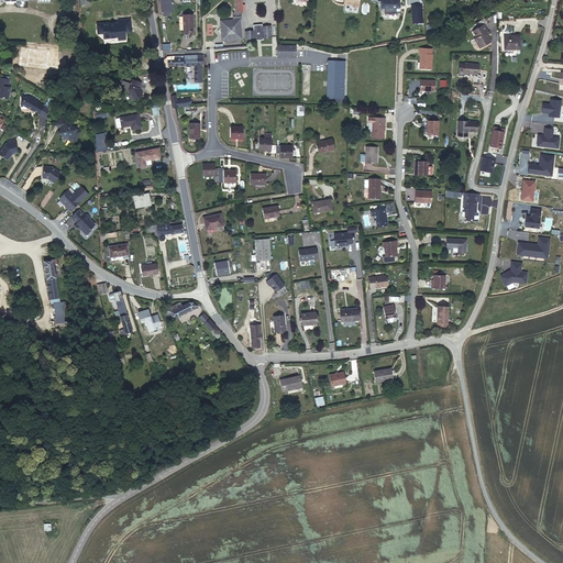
[(169,0),(158,0),(159,11),(161,11),(161,15),(167,15),(167,10),(170,10),(169,0)]
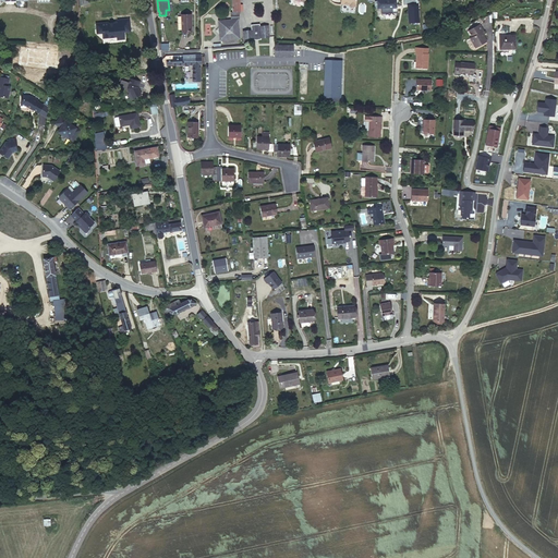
[(241,0),(233,0),(234,11),(232,11),(232,17),(219,17),(220,37),(239,36),(239,16),(241,10),(241,0)]
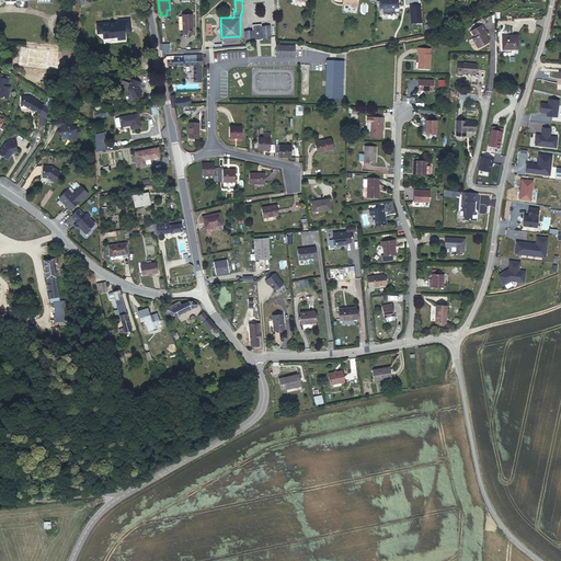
[(191,11),(181,12),(181,30),(192,29),(191,11)]
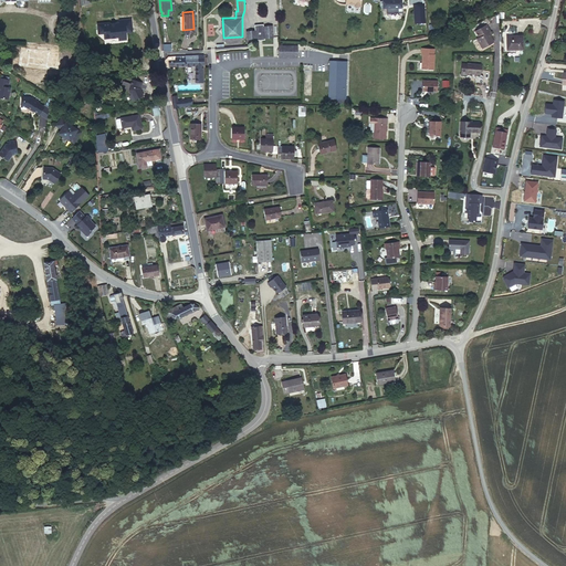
[(133,32),(132,19),(118,20),(118,22),(111,22),(109,22),(96,23),(97,34),(103,34),(104,39),(118,38),(118,41),(127,40),(126,33),(133,32)]
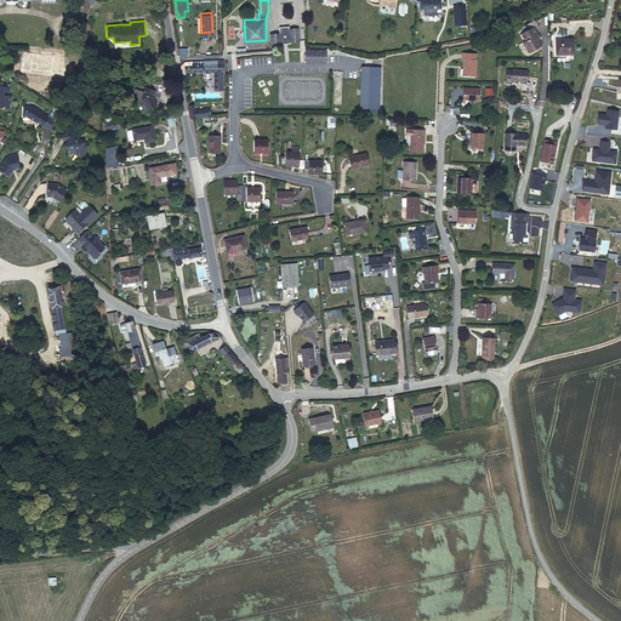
[(541,33),(536,23),(524,30),(528,38),(525,38),(529,44),(528,44),(531,49),(543,43),(540,34),(541,33)]
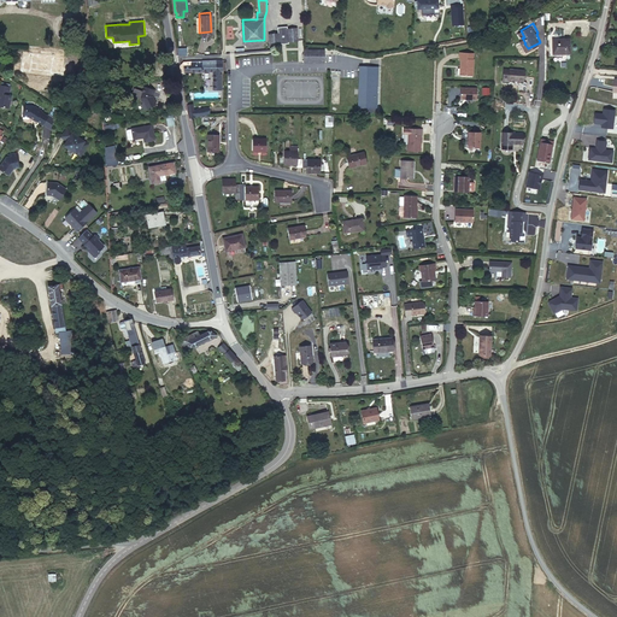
[(269,31),(269,47),(280,46),(280,43),(288,43),(288,42),(298,41),(298,28),(288,28),(288,25),(278,25),(278,31),(269,31)]
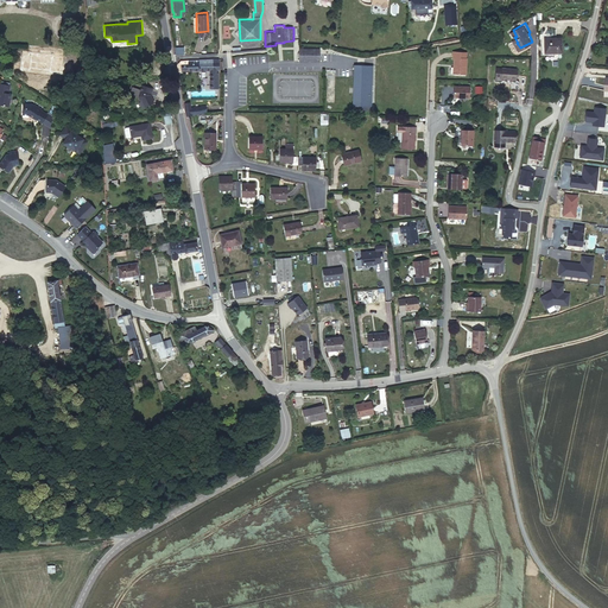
[(545,39),(546,56),(564,55),(563,38),(545,39)]
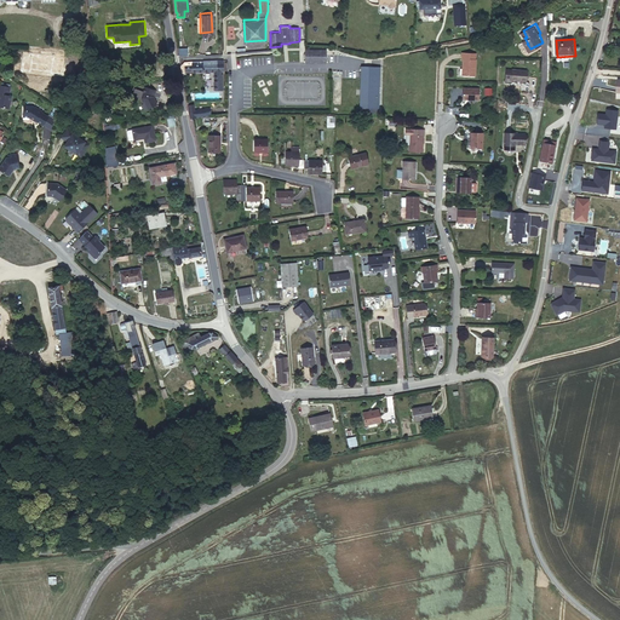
[(480,50),(464,49),(464,56),(465,56),(464,72),(478,73),(480,50)]
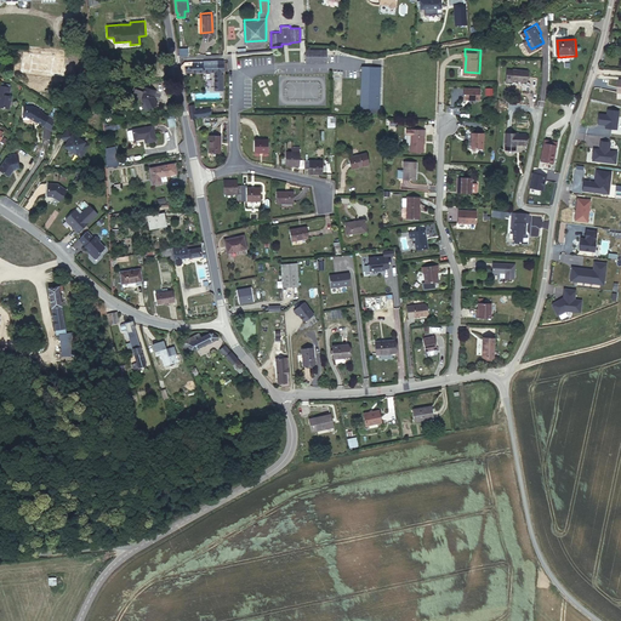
[(326,50),(305,51),(306,62),(326,62),(326,50)]
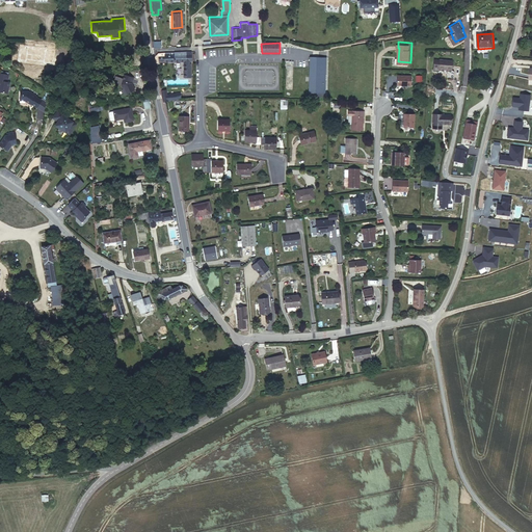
[(189,47),(170,48),(171,51),(173,58),(181,57),(188,57),(190,57),(189,47)]
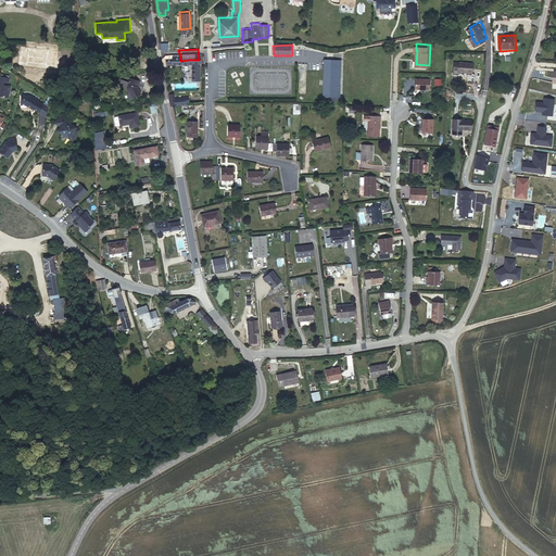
[(61,54),(46,51),(42,61),(59,65),(61,54)]
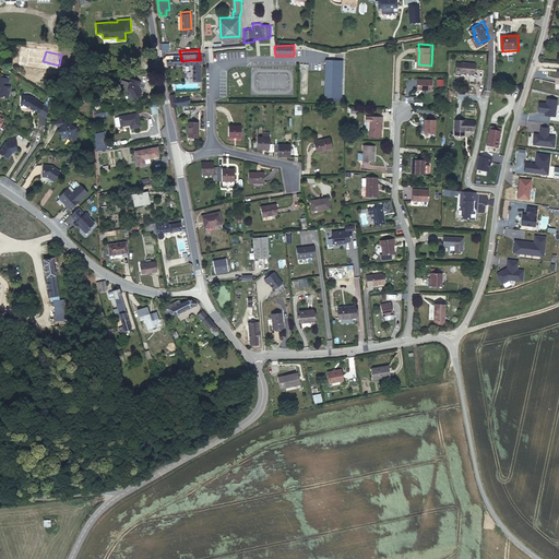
[(324,96),(325,96),(340,97),(342,97),(343,59),(325,59),(324,96)]
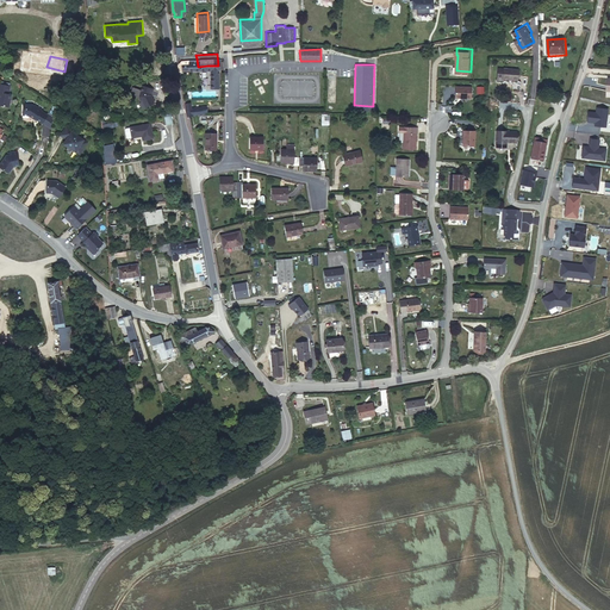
[(216,66),(207,66),(209,83),(218,83),(216,66)]
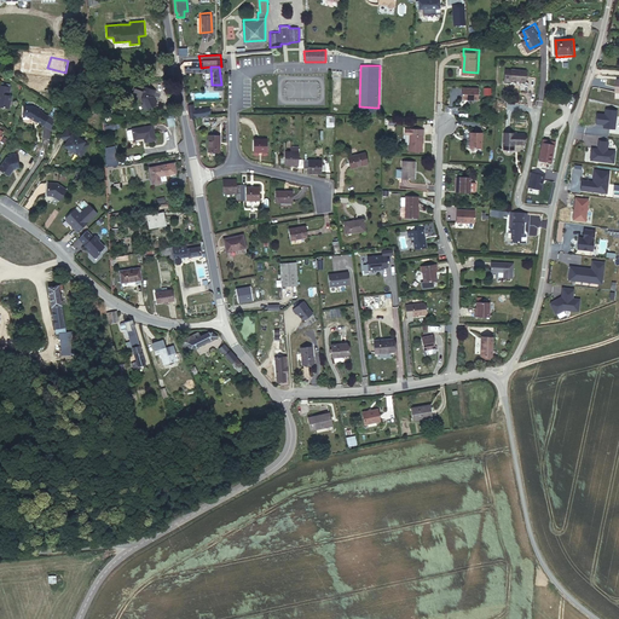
[(526,69),(505,69),(504,82),(510,84),(510,81),(525,81),(526,69)]
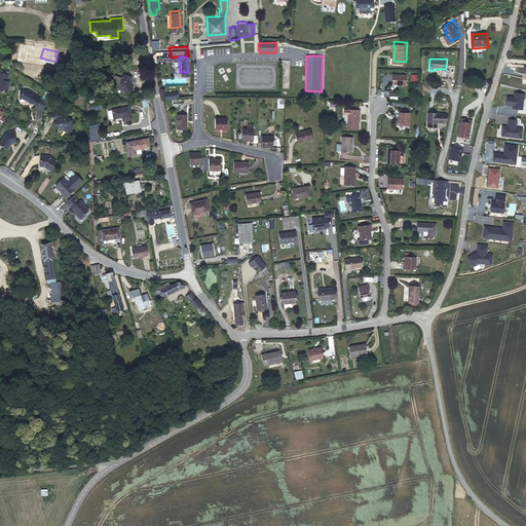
[(10,79),(11,72),(2,70),(0,77),(2,77),(0,84),(0,87),(9,90),(12,80),(10,79)]
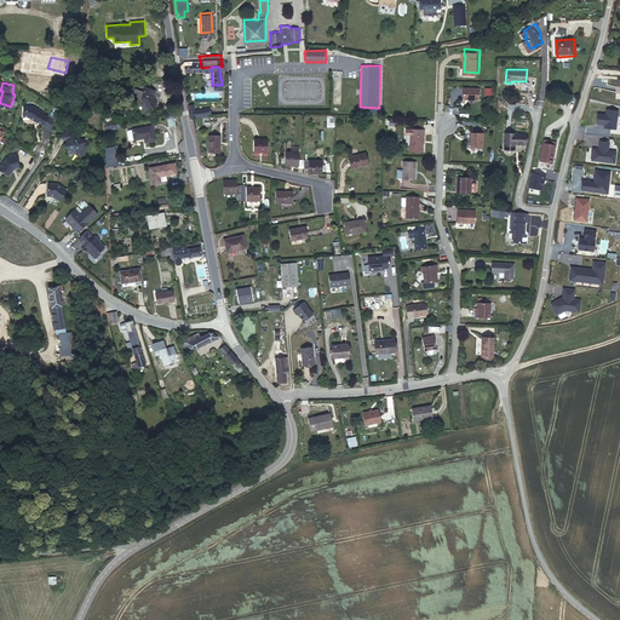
[(142,108),(144,108),(154,102),(151,98),(150,97),(151,97),(154,97),(155,89),(143,86),(138,97),(141,101),(139,103),(142,108)]
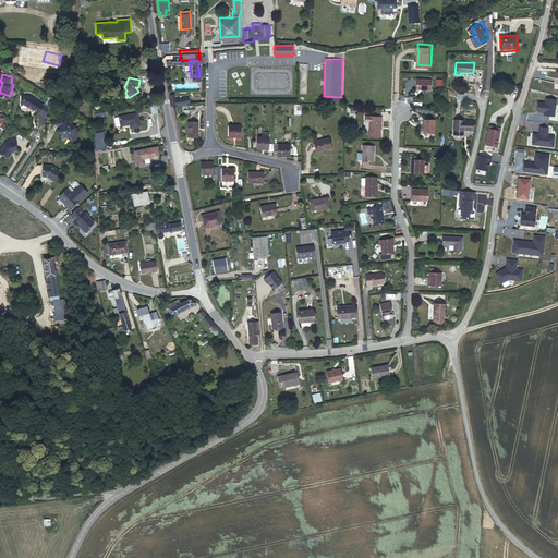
[(432,77),(417,77),(417,87),(432,87),(432,77)]
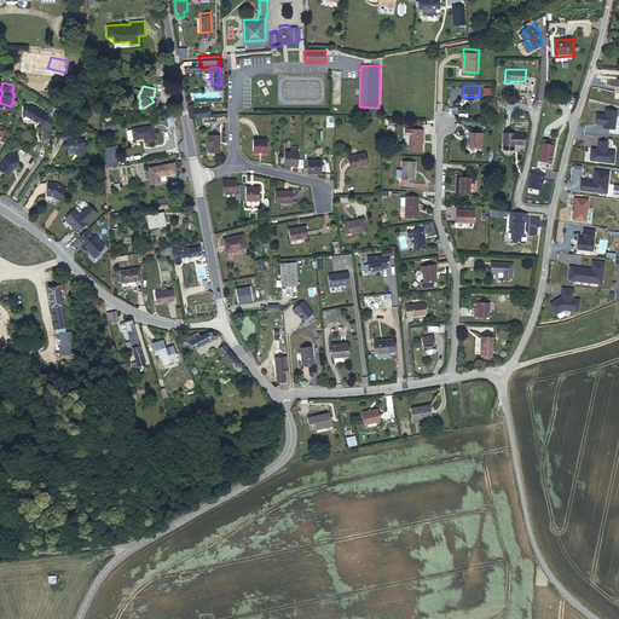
[(195,103),(186,104),(189,117),(196,116),(196,115),(195,109),(195,103)]
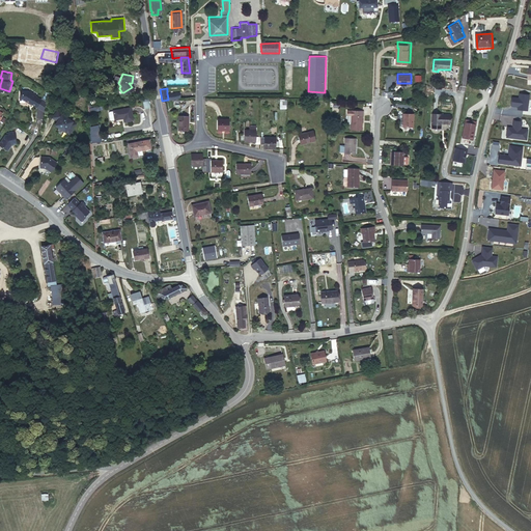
[(32,103),(38,107),(43,100),(37,95),(37,94),(34,92),(33,93),(32,92),(30,90),(22,90),(22,99),(27,100),(32,103)]
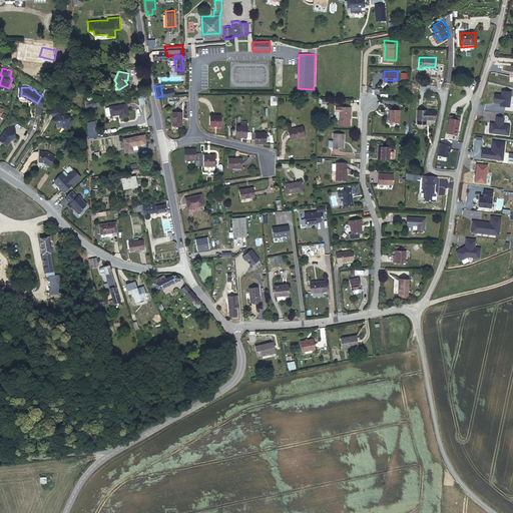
[(509,107),(511,91),(502,90),(501,96),(499,95),(499,94),(495,93),(494,102),(498,103),(498,102),(500,102),(500,105),(509,107)]
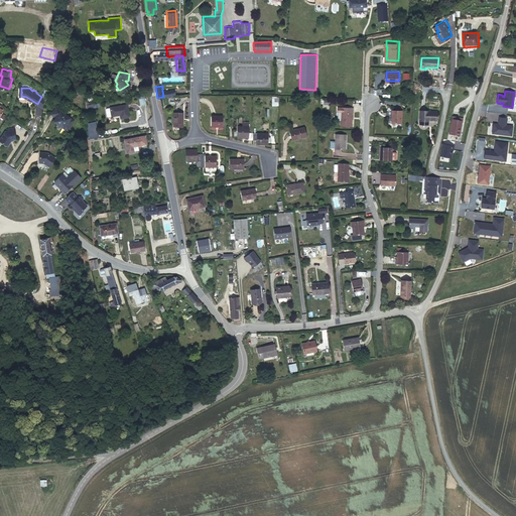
[(126,103),(109,107),(111,117),(119,115),(120,118),(129,116),(126,103)]
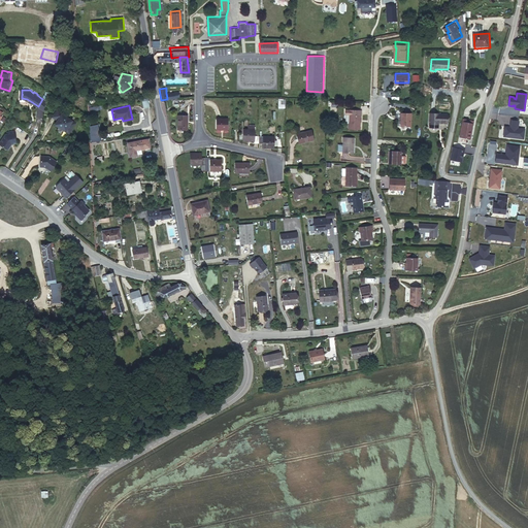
[(344,111),(349,111),(349,126),(360,126),(361,107),(345,107),(344,111)]
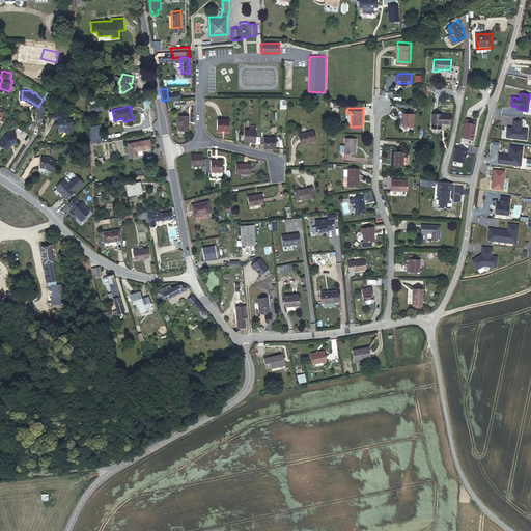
[(443,109),(435,108),(432,124),(441,126),(442,118),(451,119),(452,111),(443,111),(443,109)]
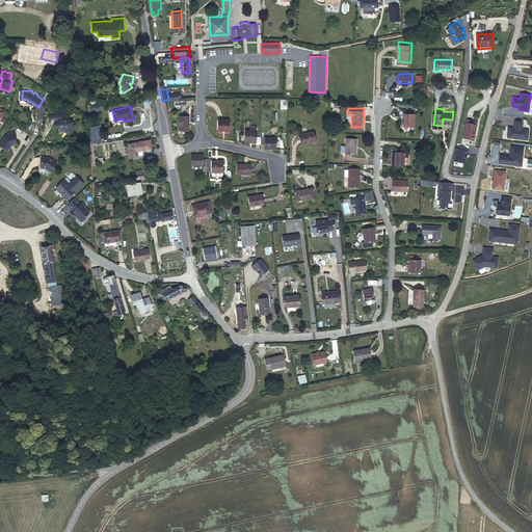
[(59,110),(54,117),(59,122),(56,126),(71,135),(77,125),(69,118),(70,116),(59,110)]
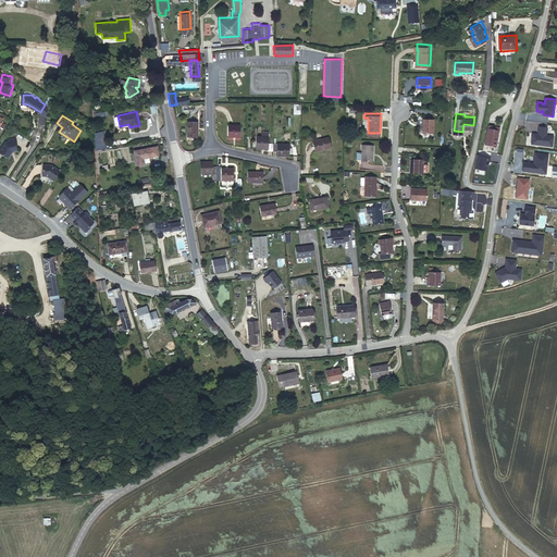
[(435,118),(424,118),(423,131),(434,132),(435,118)]
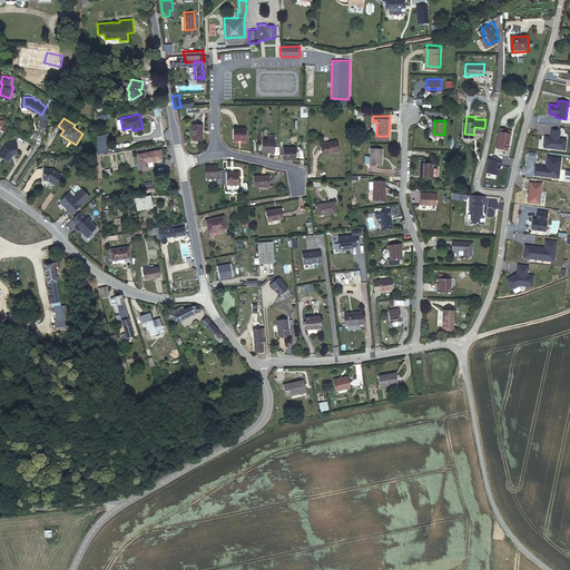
[(193,124),(190,138),(200,139),(203,125),(193,124)]
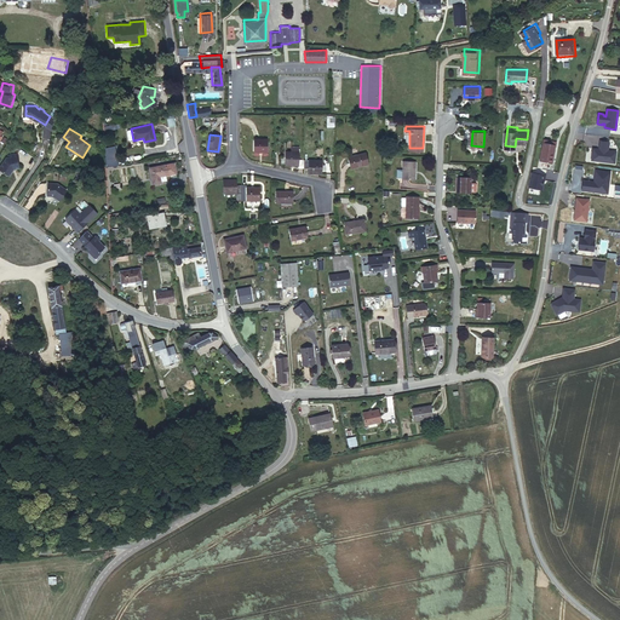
[(554,148),(556,149),(558,141),(545,137),(540,156),(551,159),(554,148)]
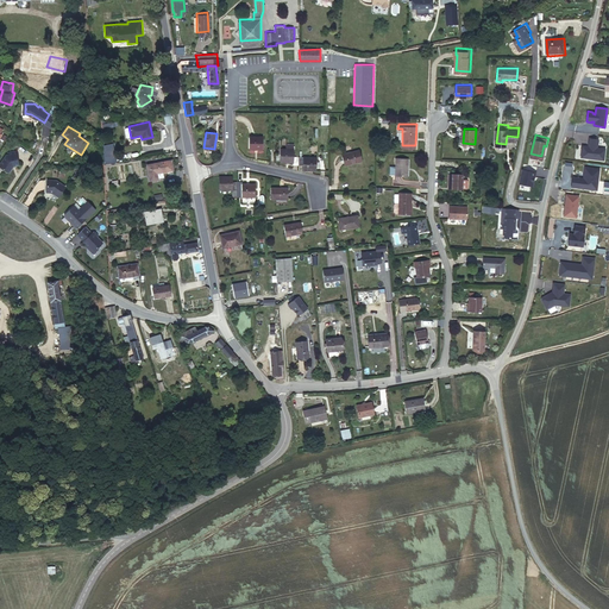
[(263,138),(249,138),(249,151),(263,151),(263,138)]
